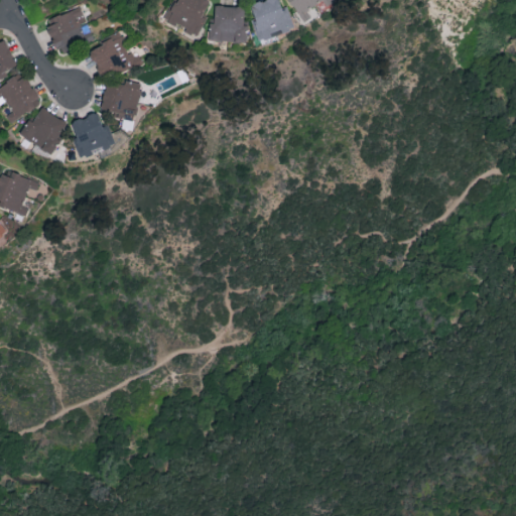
[(199,35),(208,16),(204,13),(210,1),(207,0),(175,0),(166,19),(199,35)]
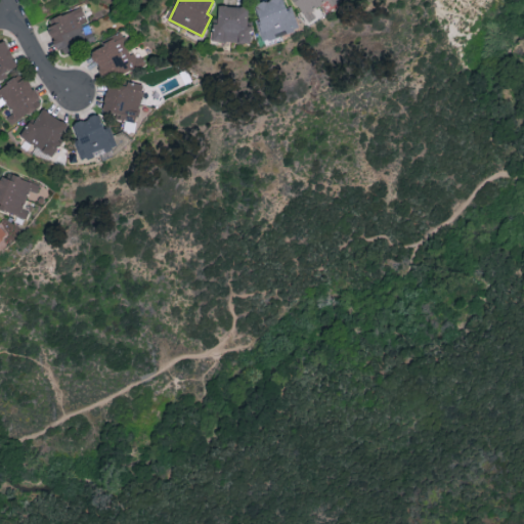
[(266,41),(300,28),(292,6),(287,8),(284,0),(266,0),(252,6),(266,41)]
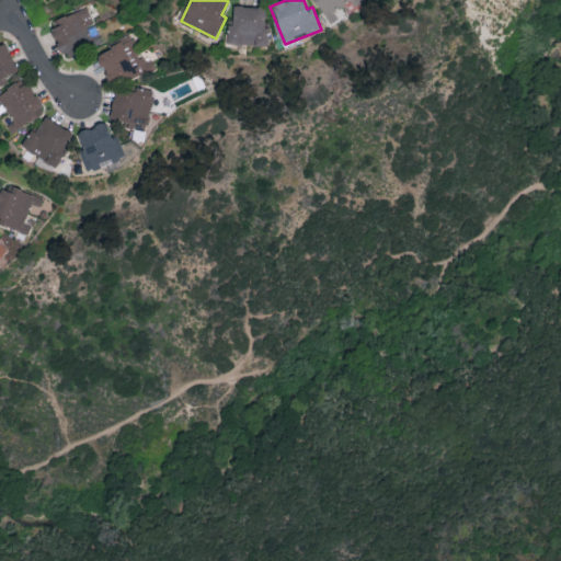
[(315,0),(330,25),(340,19),(334,10),(352,0),(355,4),(361,1),(359,0),(315,0)]
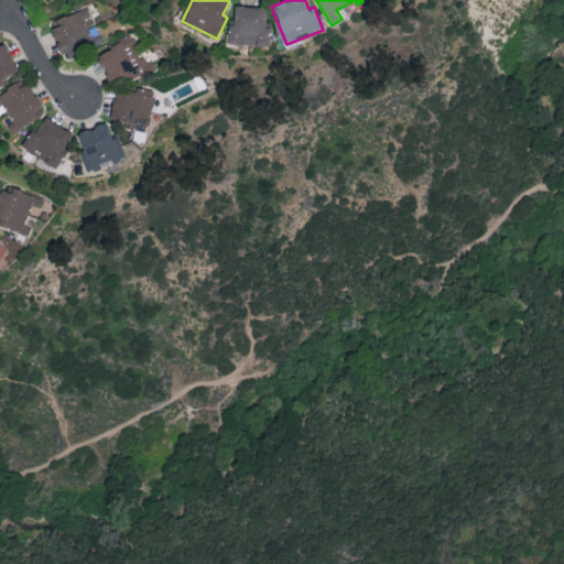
[(65,58),(102,42),(87,7),(50,23),(65,58)]
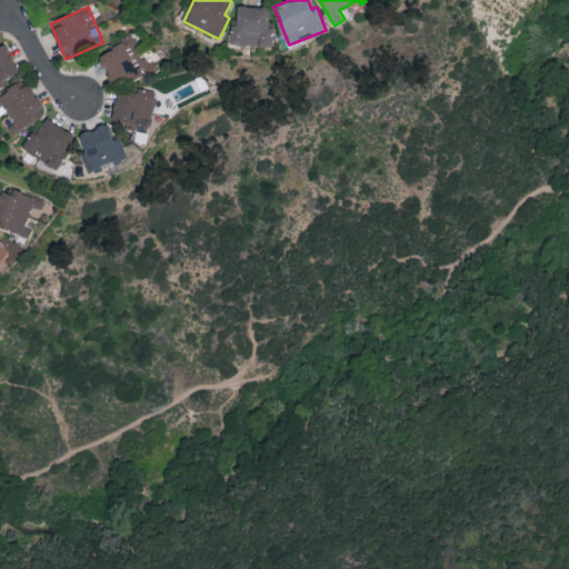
[(272,46),(272,28),(269,28),(270,7),(237,7),(237,25),(231,25),(230,45),(272,46)]
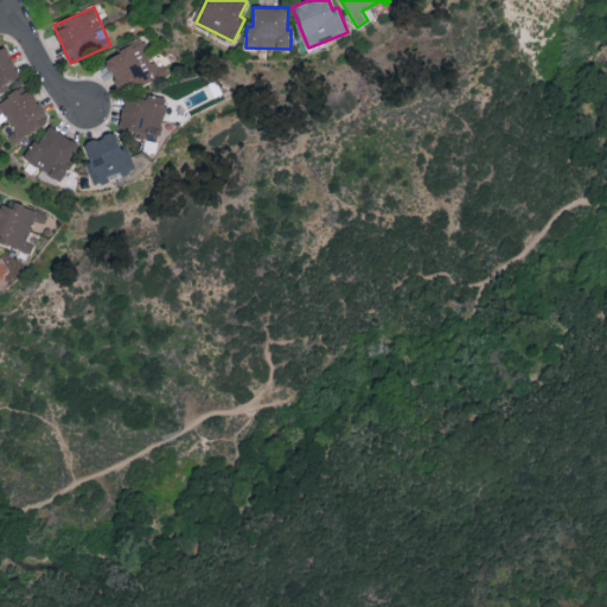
[(103,58),(121,94),(167,70),(164,63),(157,66),(142,38),(103,58)]
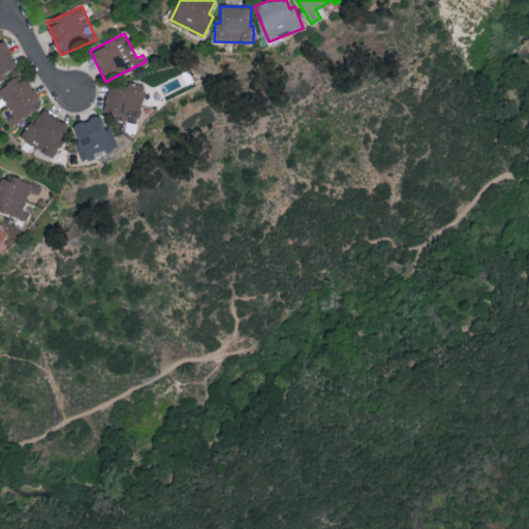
[(0,81),(3,80),(1,74),(18,67),(5,40),(0,42),(0,81)]
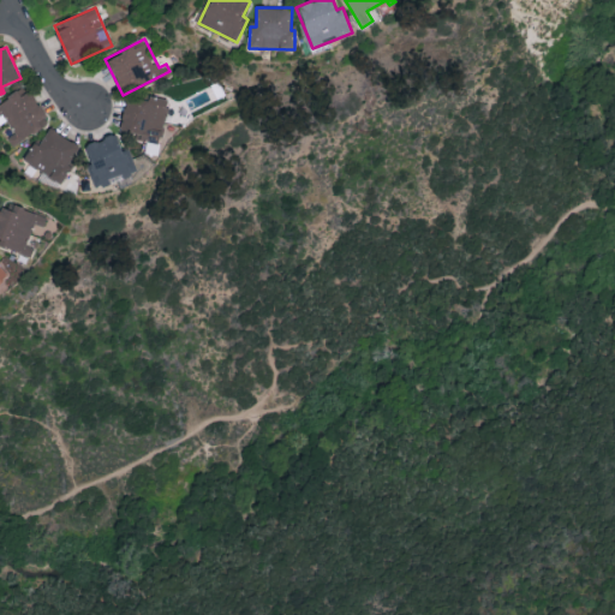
[(12,145),(49,124),(29,88),(0,103),(0,125),(7,121),(15,133),(7,137),(12,145)]
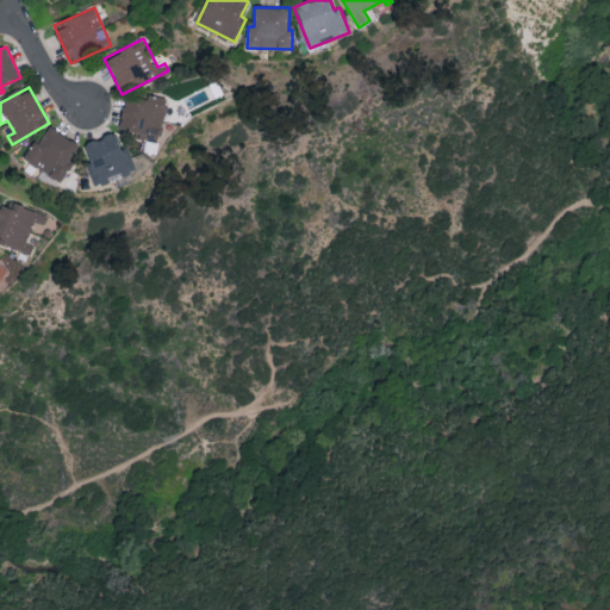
[(126,95),(119,128),(139,132),(138,138),(159,143),(168,99),(149,94),(148,100),(126,95)]
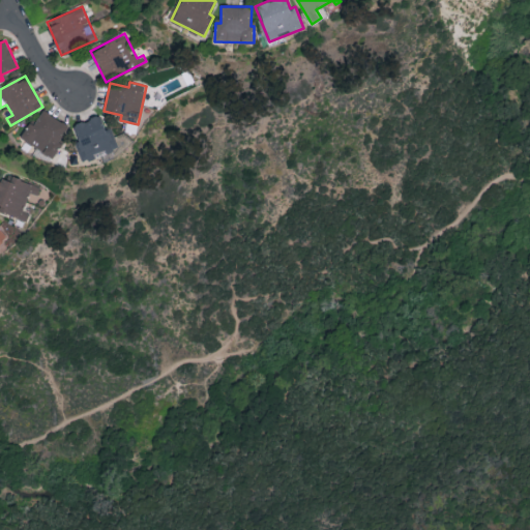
[(20,140),(53,157),(69,125),(41,111),(34,125),(29,123),(20,140)]
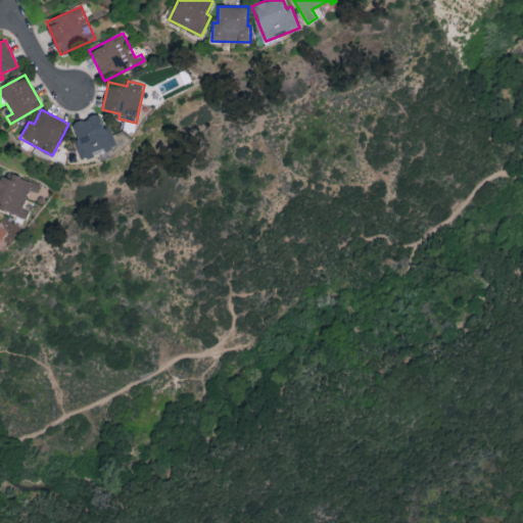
[(116,145),(110,126),(104,128),(99,113),(70,124),(83,159),(95,155),(94,153),(116,145)]
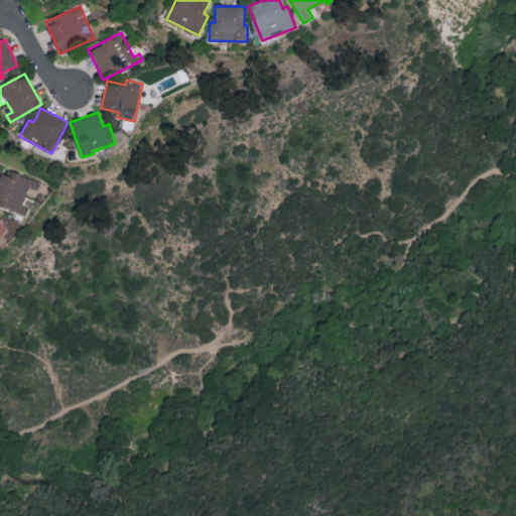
[(40,181),(10,172),(9,176),(1,173),(0,175),(0,207),(26,216),(29,207),(23,205),(27,191),(36,195),(40,181)]
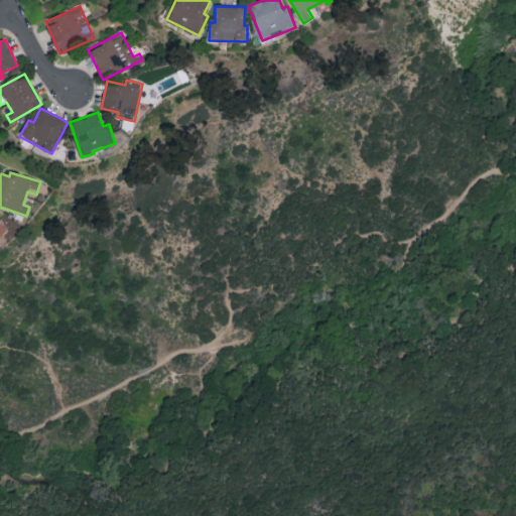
All buildings are outlined.
